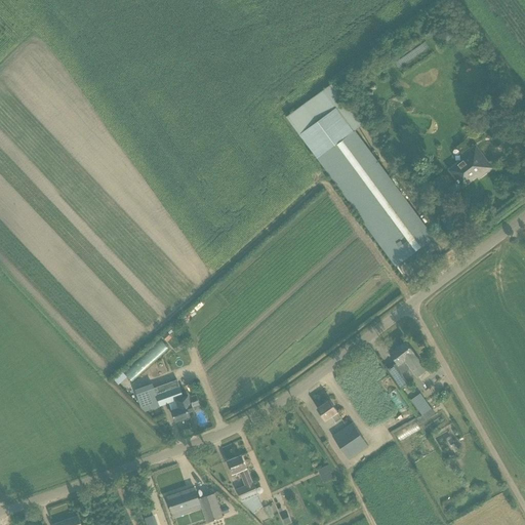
[(445,26),(444,33),(451,35),(453,28),(445,26)]
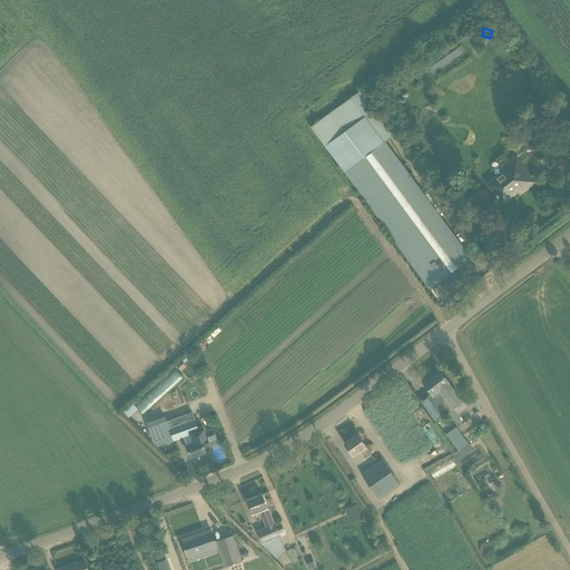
[(311,127),(344,173),(354,165),(431,269),(428,272),(431,276),(434,274),(440,281),(469,259),(384,144),(395,135),(376,109),(362,89),(311,127)]
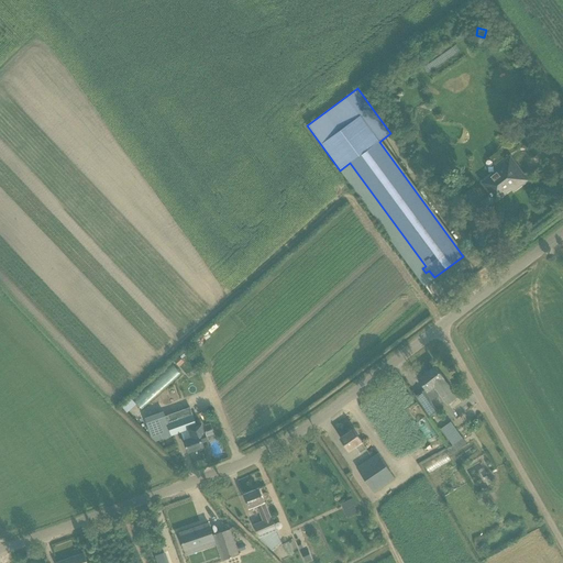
[(486,180),(492,188),(498,197),(515,184),(517,187),(523,181),(523,180),(525,180),(525,179),(523,177),(518,168),(509,158),(496,168),(498,172),(486,180)]
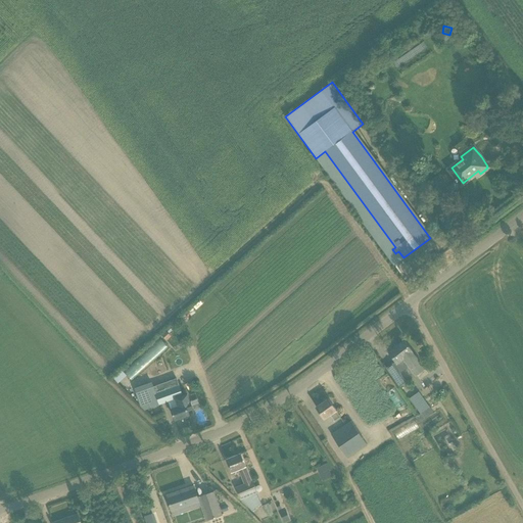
[(156,331),(122,366),(131,374),(164,339),(156,331)]
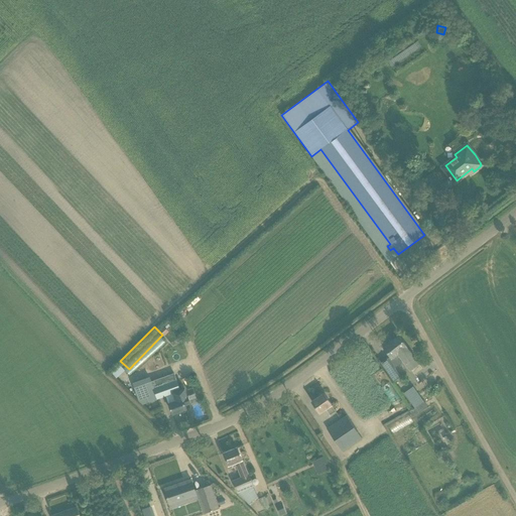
[(163,327),(159,330),(164,335),(168,332),(163,327)]
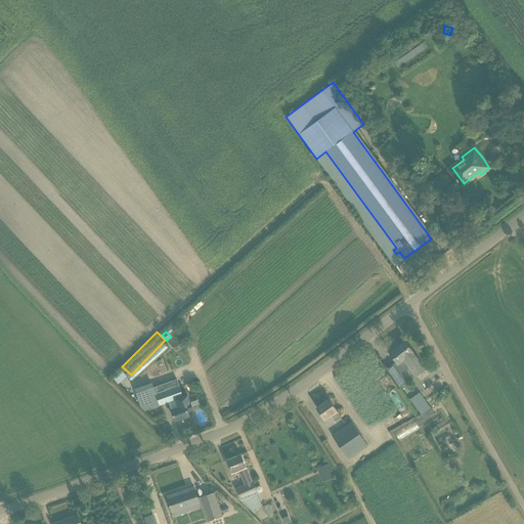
[(386,343),(389,348),(406,337),(404,333),(386,343)]
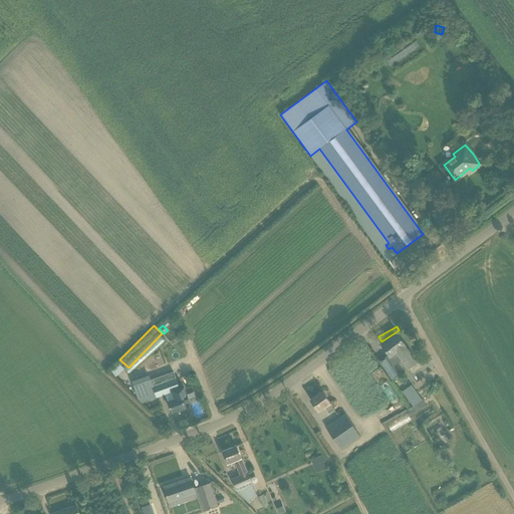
[(418,361),(397,334),(381,346),(389,355),(387,357),(386,356),(379,361),(392,379),(399,374),(393,366),(400,361),(397,357),(399,355),(409,368),(418,361)]
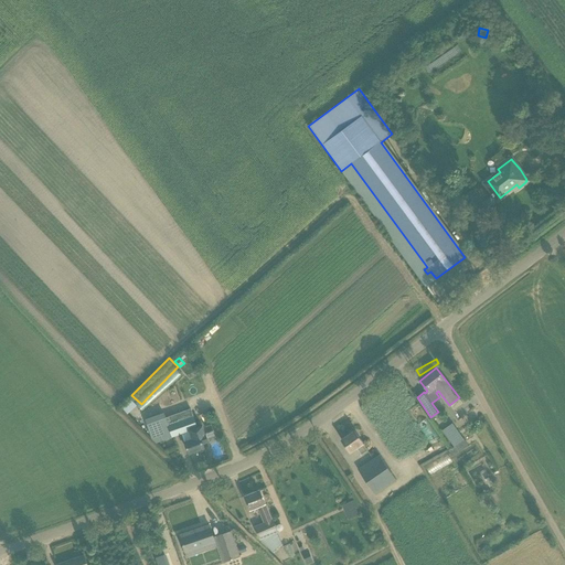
[(182,434),(185,444),(189,455),(205,448),(203,444),(209,441),(205,434),(202,426),(198,427),(191,408),(147,425),(152,438),(170,432),(172,437),(182,434)]
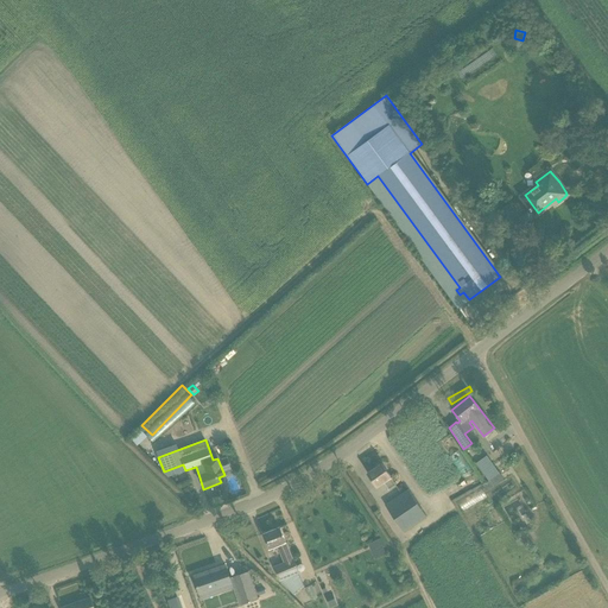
[(461,469),(469,462),(454,443),(445,449),(461,469)]
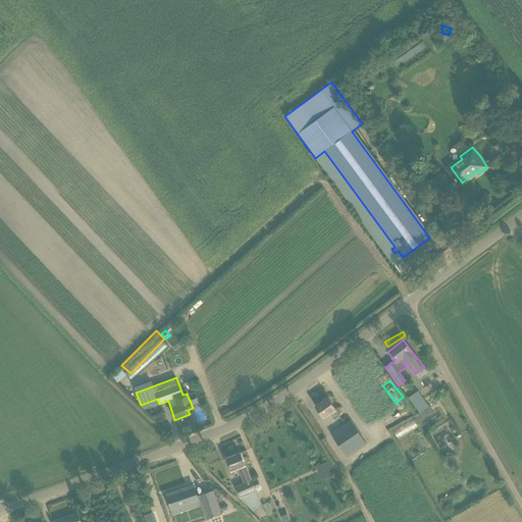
[(432,411),(428,405),(425,402),(417,392),(409,398),(419,412),(414,416),(419,421),(432,411)]
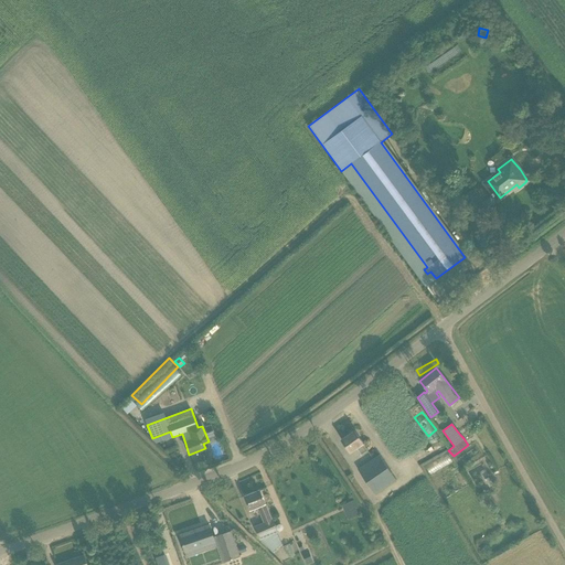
[(368,450),(361,440),(354,430),(341,440),(348,449),(350,452),(356,448),(361,455),(368,450)]
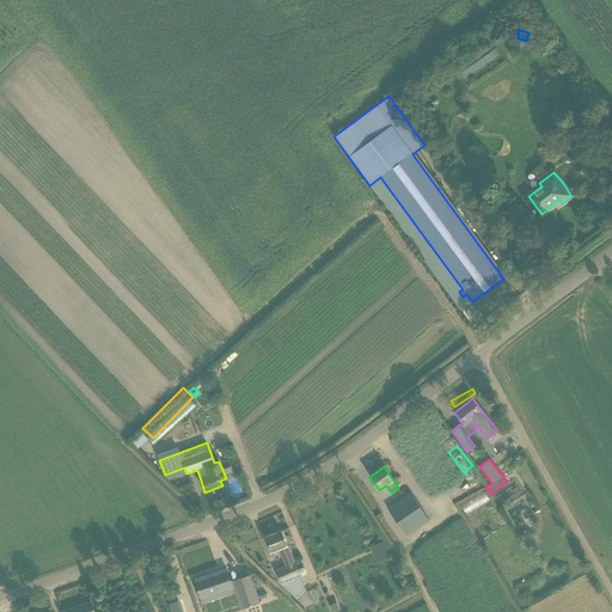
[(482,482),(456,494),(461,506),(487,495),(482,482)]
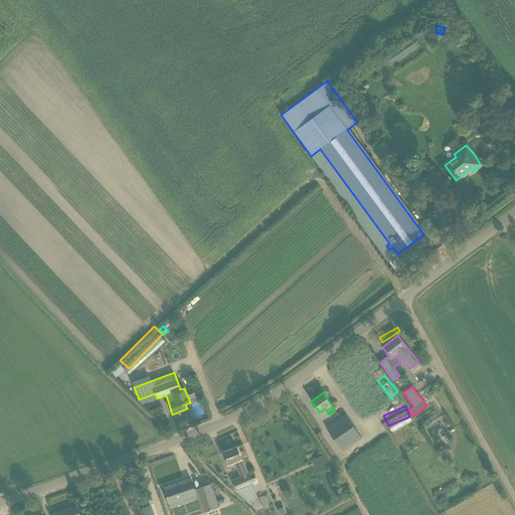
[(340,418),(326,427),(342,451),(362,438),(346,414),(340,418)]
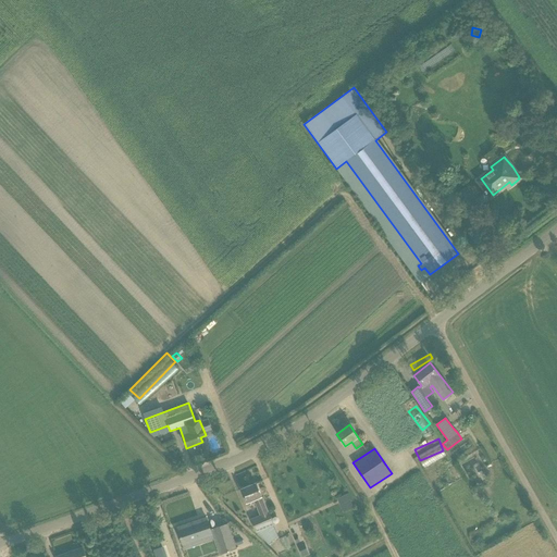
[(240,485),(257,479),(255,471),(237,479),(240,485)]
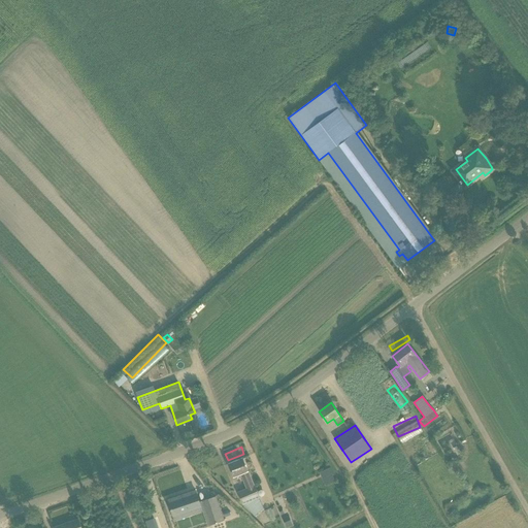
[(255,516),(263,507),(242,458),(229,463),(232,473),(234,476),(241,474),(246,489),(238,492),(240,498),(242,503),(255,516)]
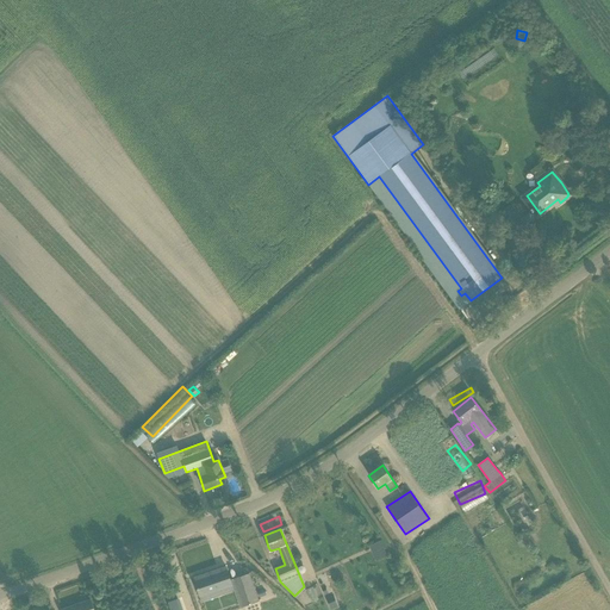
[(372,553),(384,548),(379,531),(366,536),(372,553)]
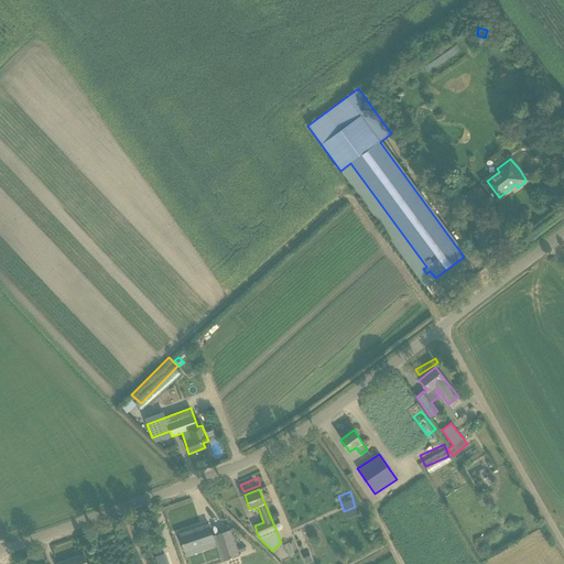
[(216,544),(213,534),(208,523),(208,524),(208,527),(181,535),(181,533),(180,534),(183,544),(186,554),(216,544)]
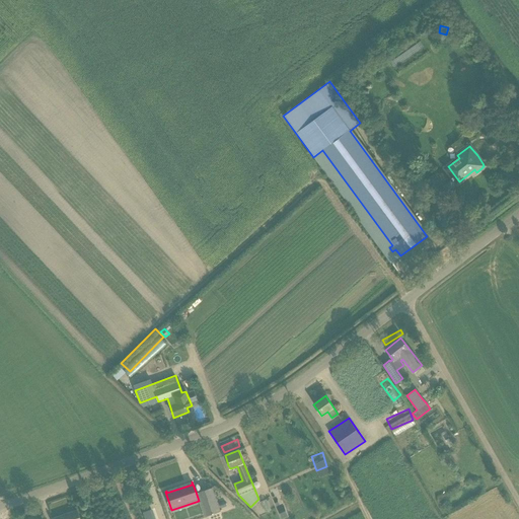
[(206,516),(220,511),(212,489),(198,494),(206,516)]
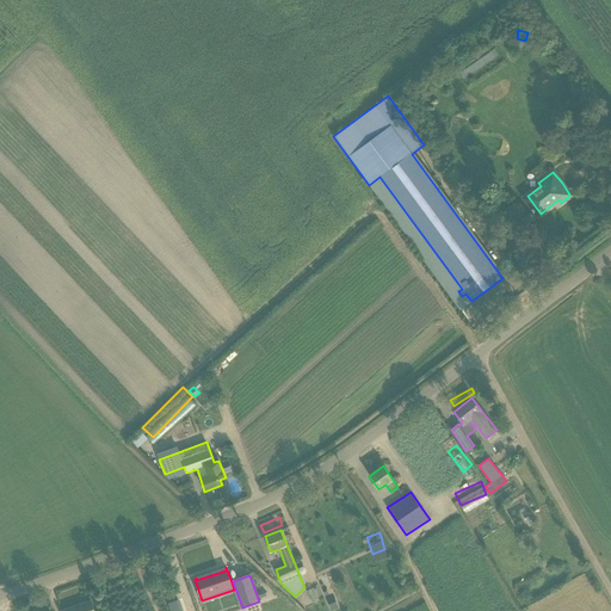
[(327,598),(327,599),(332,610),(338,608),(333,596),(327,598)]
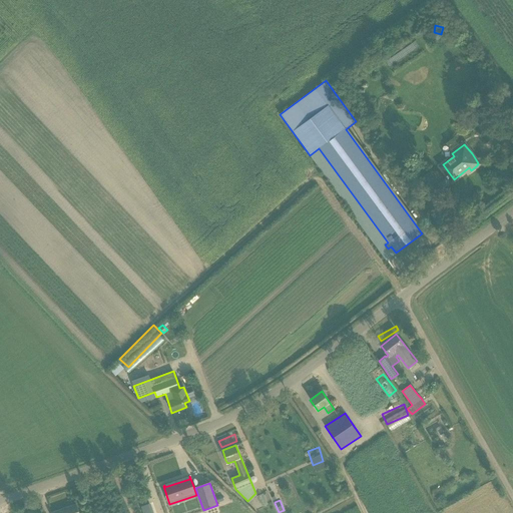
[(79,512),(76,504),(52,512),(51,512),(79,512)]
